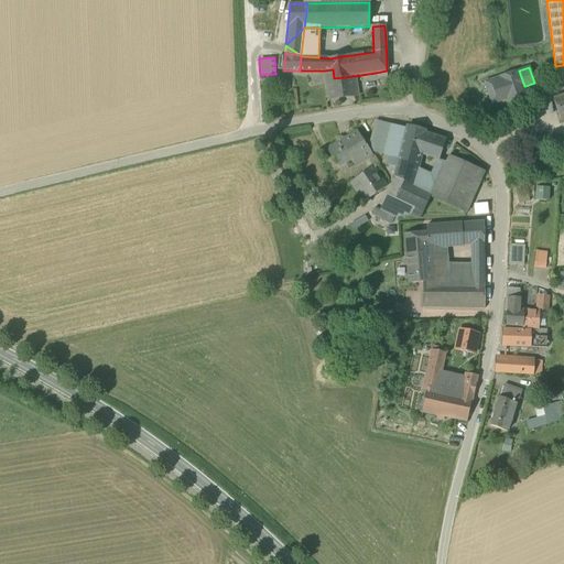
[(358,96),(355,76),(334,78),(333,69),(324,71),(328,99),(358,96)]
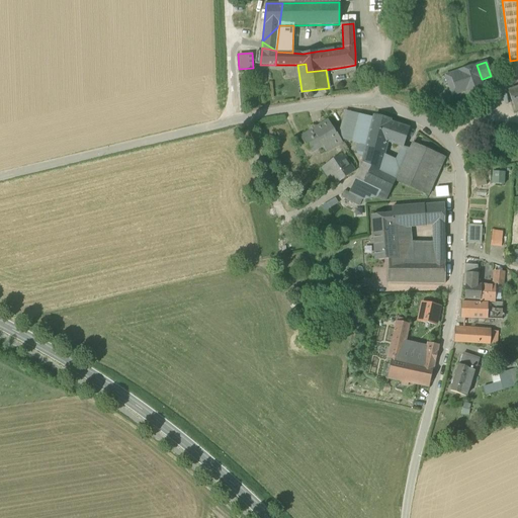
[(448,86),(452,96),(468,90),(469,93),(481,89),(478,80),(482,79),(477,65),(449,75),(452,84),(448,86)]
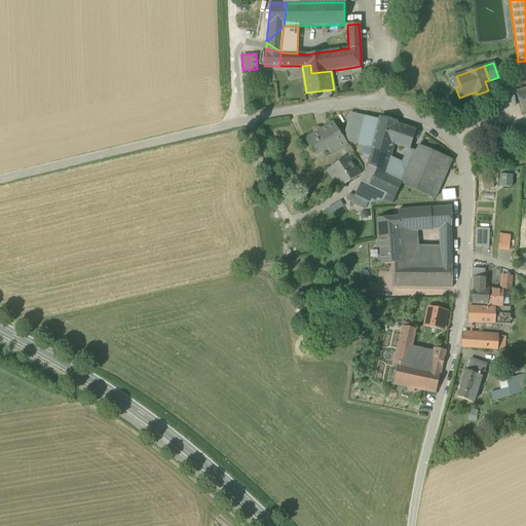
[(459,85),(456,76),(447,79),(451,88),(455,87),(459,85)]
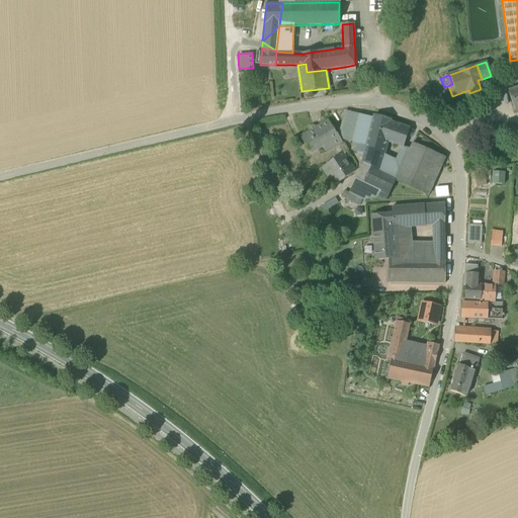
[(517,88),(509,91),(516,111),(517,110),(517,88)]
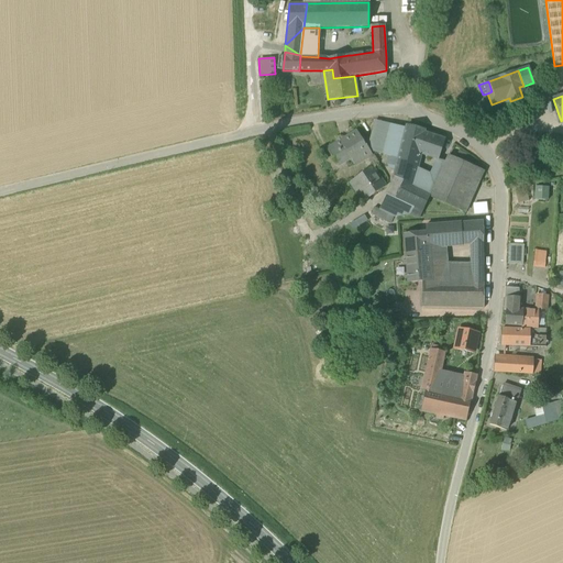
[(384,155),(388,156),(398,158),(400,147),(406,128),(392,124),(392,127),(375,122),(371,142),(374,151),(385,154),(384,155)]
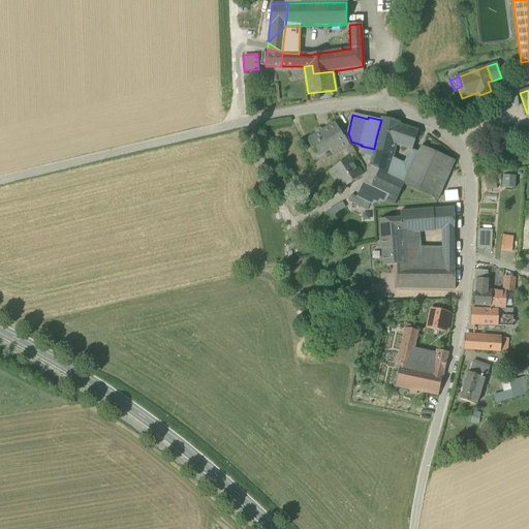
[(381,120),(376,138),(394,145),(410,150),(411,151),(411,150),(417,131),(399,125),(381,120)]
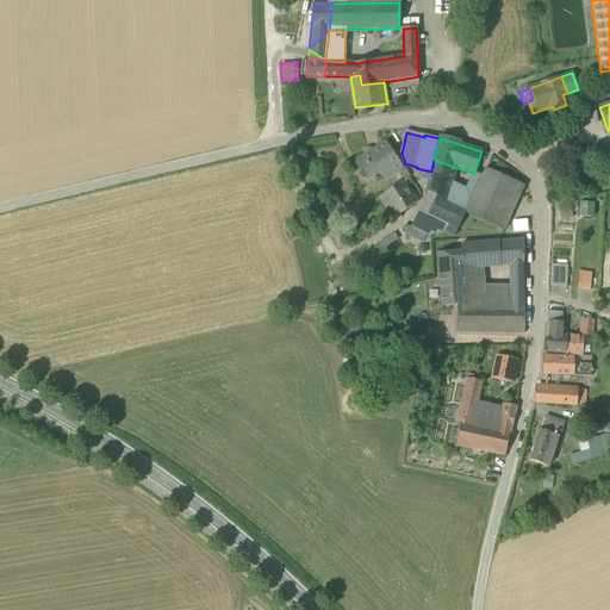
[(354,162),(365,178),(387,165),(394,175),(403,168),(397,159),(396,159),(386,143),(354,162)]
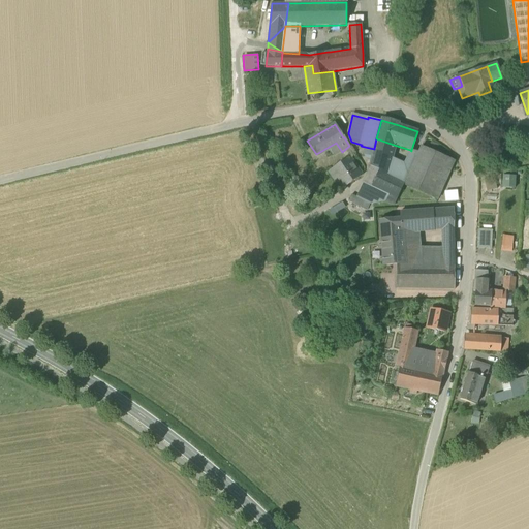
[(391,157),(394,145),(376,138),(374,149),(371,161),(369,166),(371,167),(371,166),(386,174),(391,157)]
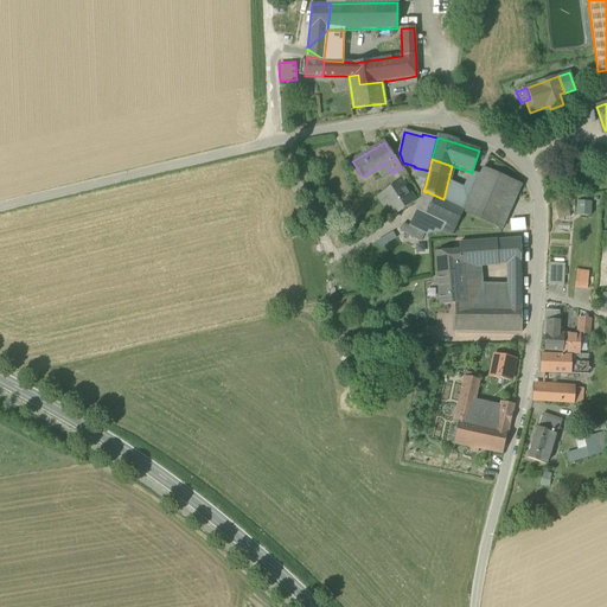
[(426,185),(429,171),(419,168),(416,176),(421,183),(426,185)]
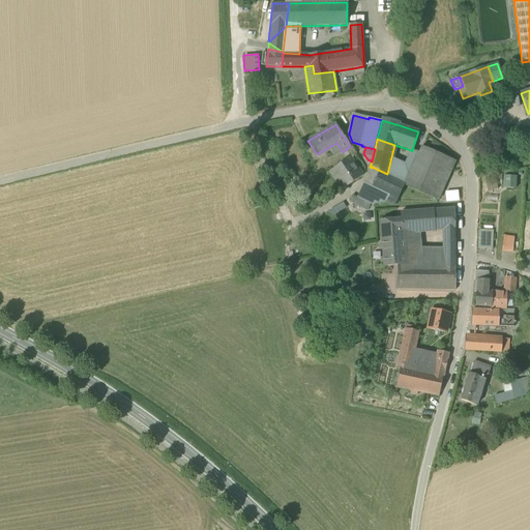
[(412,168),(406,183),(405,185),(433,198),(449,159),(421,147),(419,152),(412,168)]
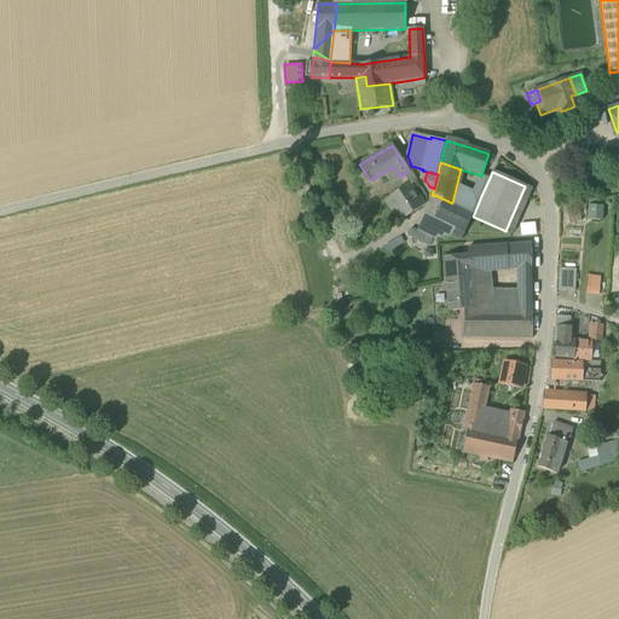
[(481,196),(490,178),(481,175),(481,177),(480,175),(473,191),(481,196)]
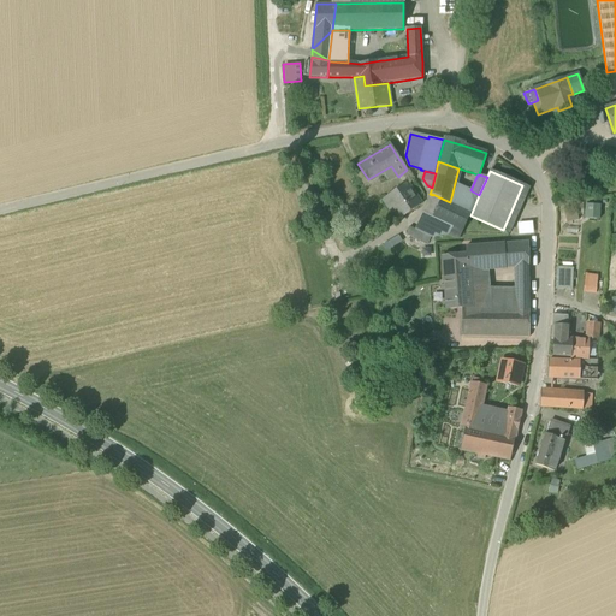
[(383,200),(397,221),(422,205),(408,182),(383,200)]
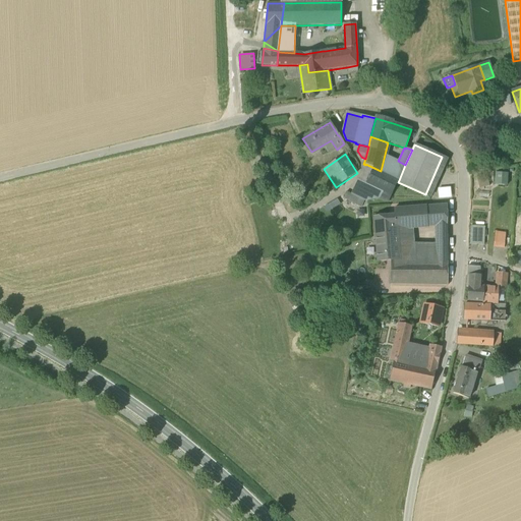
[(398,161),(385,155),(381,171),(399,180),(405,165),(398,161)]
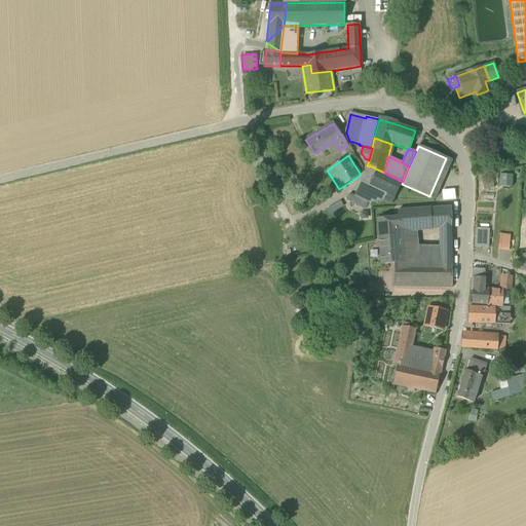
[(446,158),(429,196),(436,199),(452,161),(446,158)]
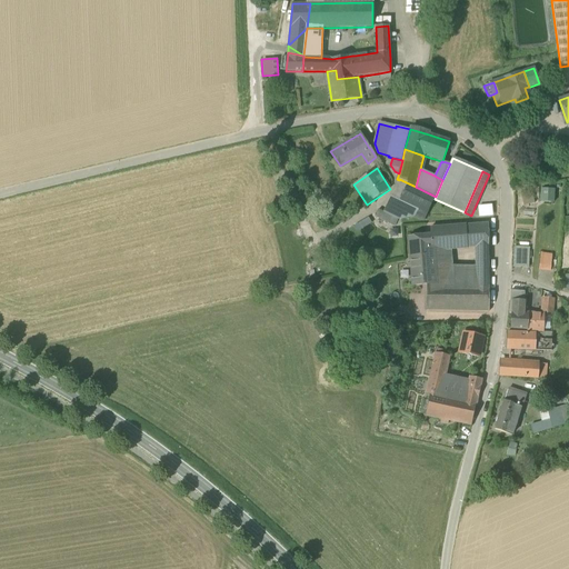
[(399,180),(391,197),(427,215),(435,199),(436,197),(416,187),(399,179),(399,180)]
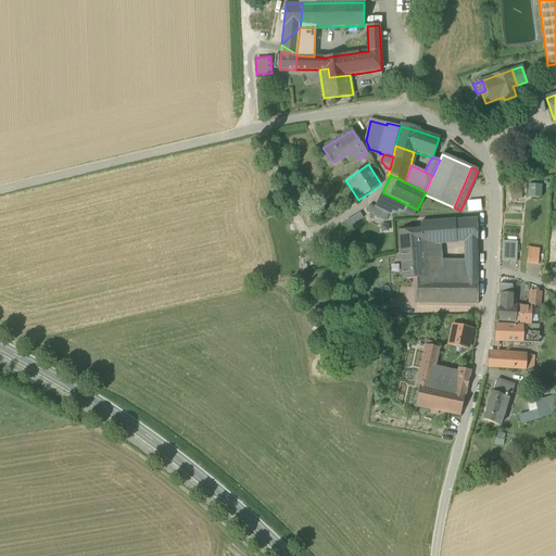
[(543,197),(544,185),(531,184),(530,197),(543,197)]
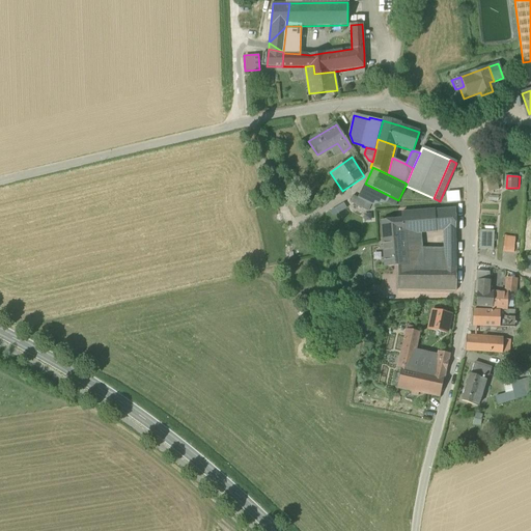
[(395,206),(398,200),(365,184),(362,190),(358,198),(371,204),(387,202),(395,206)]
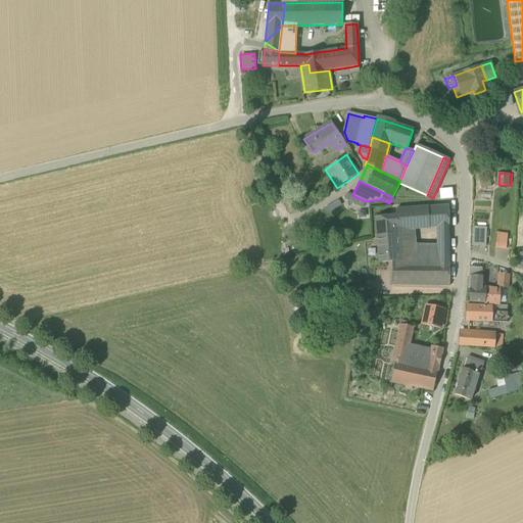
[(245,194),(247,202),(271,197),(269,189),(245,194)]
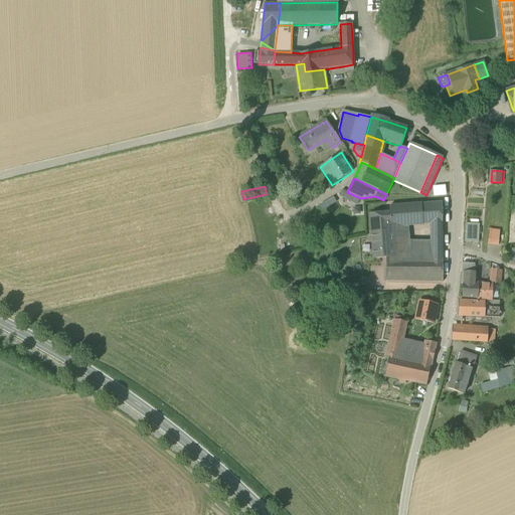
[(360,198),(347,192),(342,190),(339,196),(357,205),(360,198)]
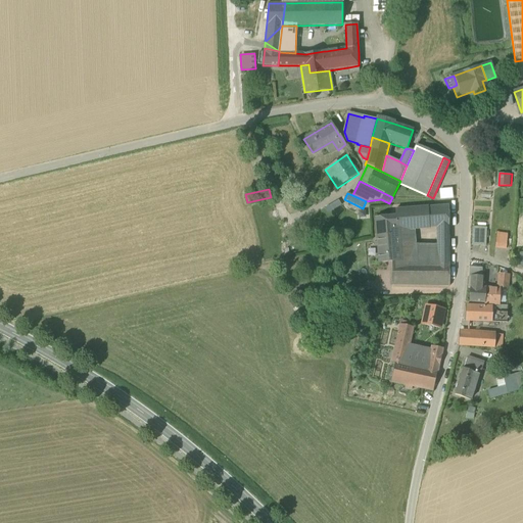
[(430,229),(438,228),(448,227),(448,205),(428,207),(430,229)]
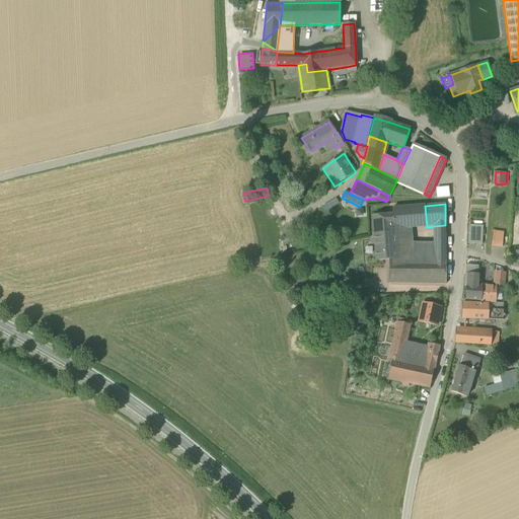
[(393,215),(394,229),(396,229),(412,228),(427,227),(425,206),(392,208),(392,215),(393,215)]
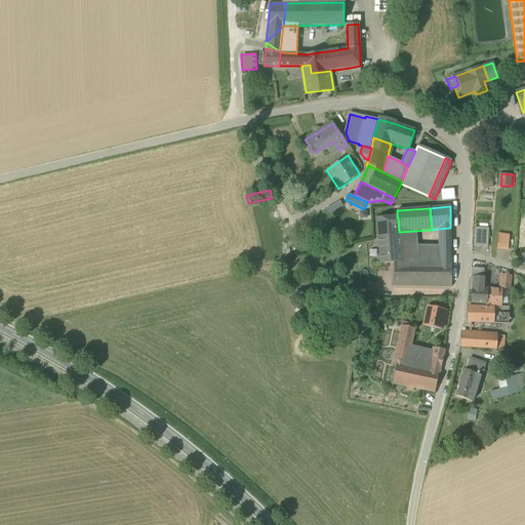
[(393,286),(403,287),(401,259),(400,243),(399,236),(399,232),(398,217),(397,217),(376,218),(379,265),(393,264),(393,286)]
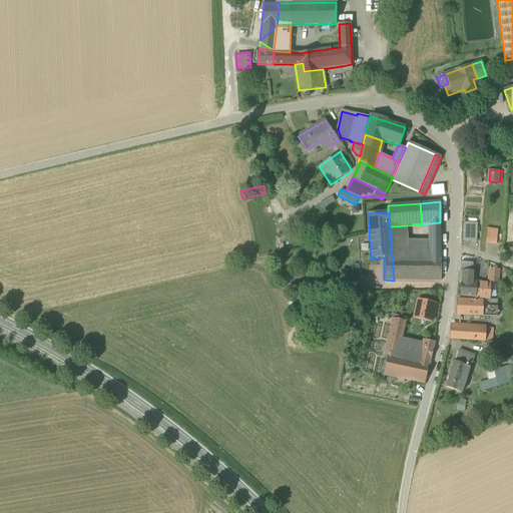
[(440,231),(440,222),(430,223),(430,231),(440,231)]
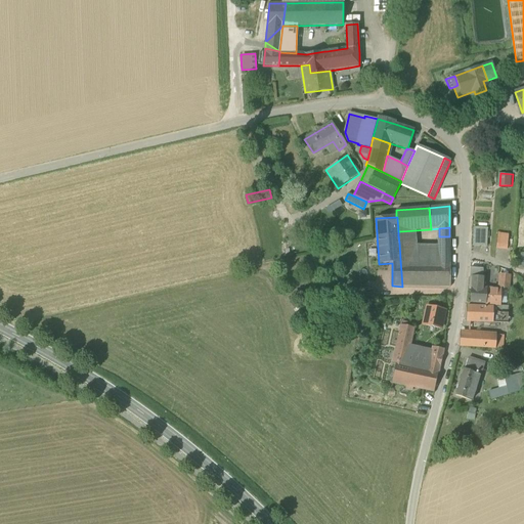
[(473,247),(487,247),(487,228),(473,228),(473,247)]
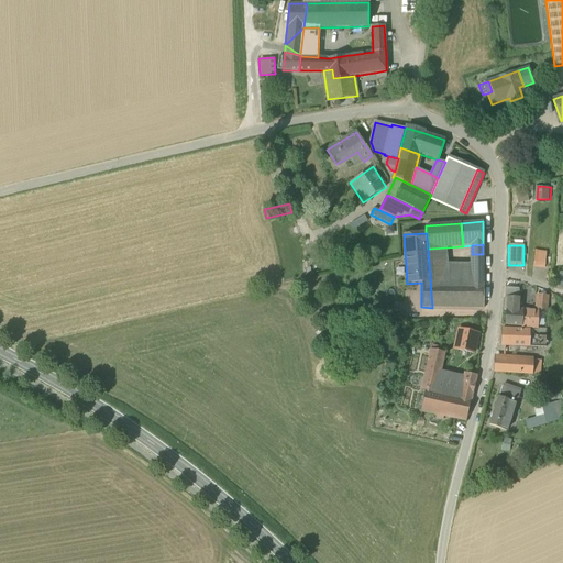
[(448,260),(446,247),(430,249),(431,253),(428,253),(429,261),(448,260)]
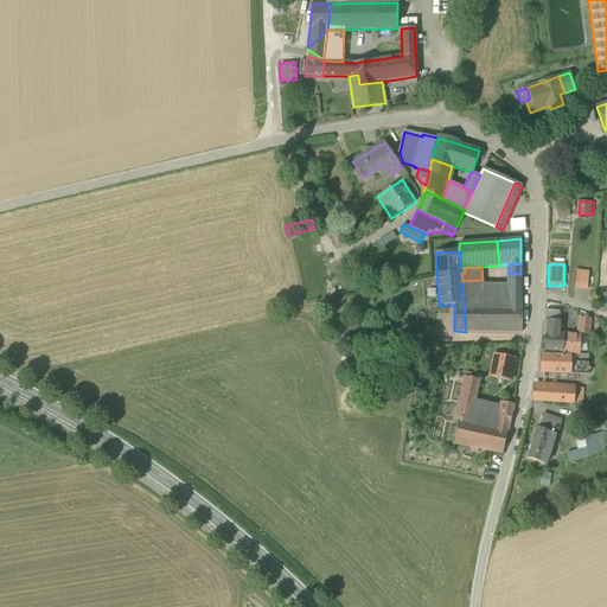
[(589,272),(576,270),(574,288),(587,289),(589,272)]
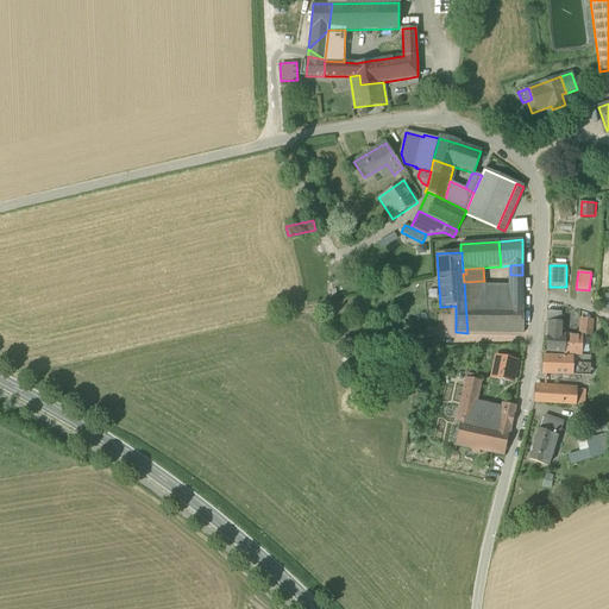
[(523,334),(522,275),(510,275),(510,284),(510,301),(485,301),(465,301),(468,333),(523,334)]
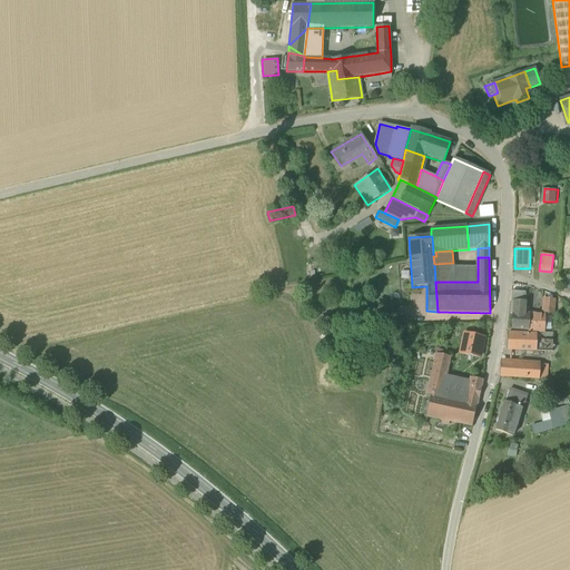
[(434,264),(435,282),(454,282),(453,266),(453,263),(434,264)]
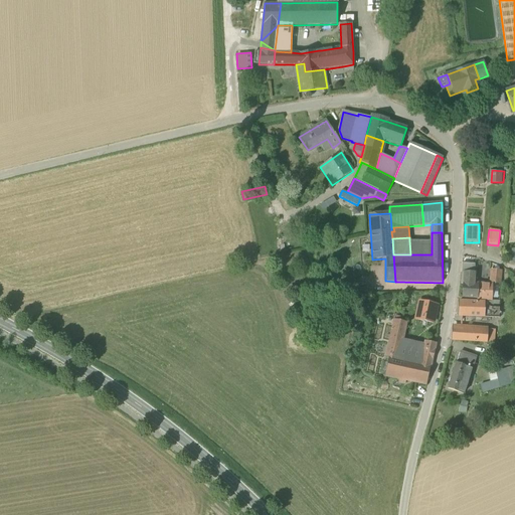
[(432,240),(409,240),(410,254),(432,254),(432,240)]
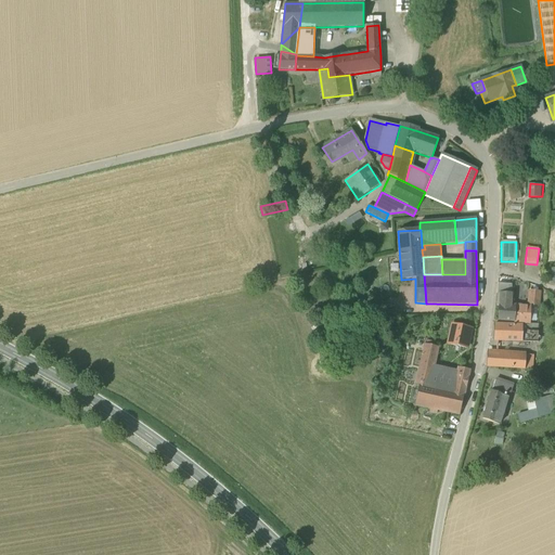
[(499,321),(515,322),(516,306),(511,306),(512,285),(498,284),(497,306),(500,306),(499,321)]
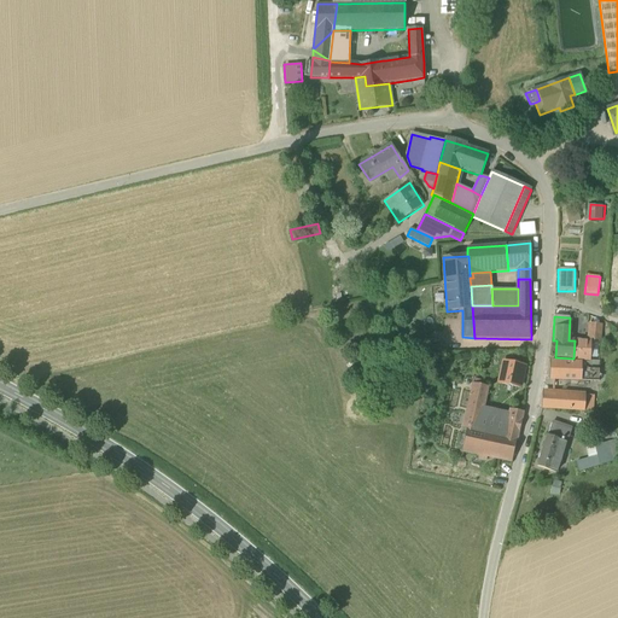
[(589,339),(598,339),(599,325),(589,324),(589,339)]
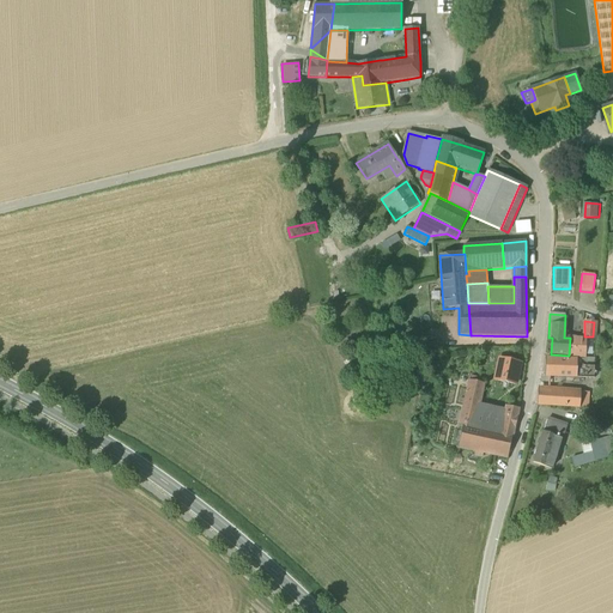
[(586,339),(570,338),(569,356),(584,357),(586,339)]
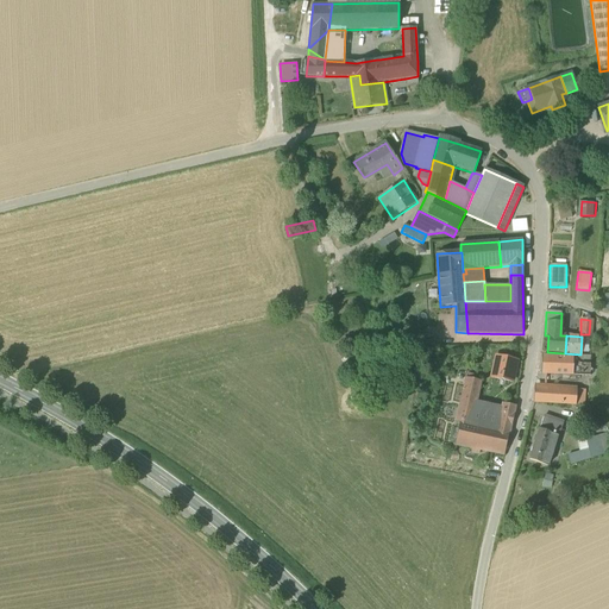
[(542,374),(572,375),(572,357),(542,356),(542,374)]
